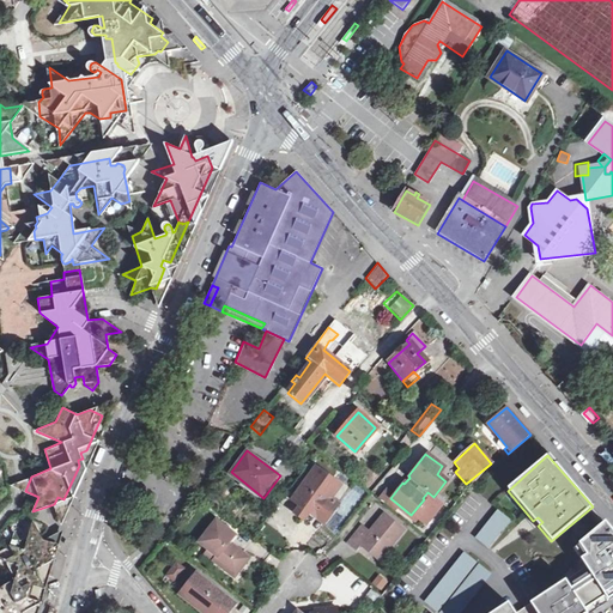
[(341,484),(317,468),(296,497),(327,520),(339,504),(331,499),(341,484)]
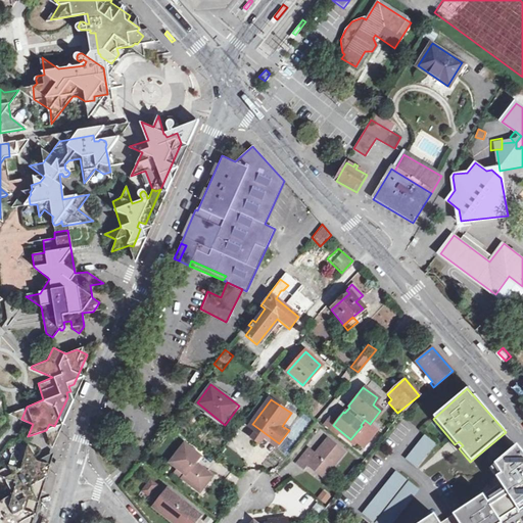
[(279,443),(252,424),(250,427),(256,432),(252,438),(258,443),(263,437),(277,447),(279,443)]
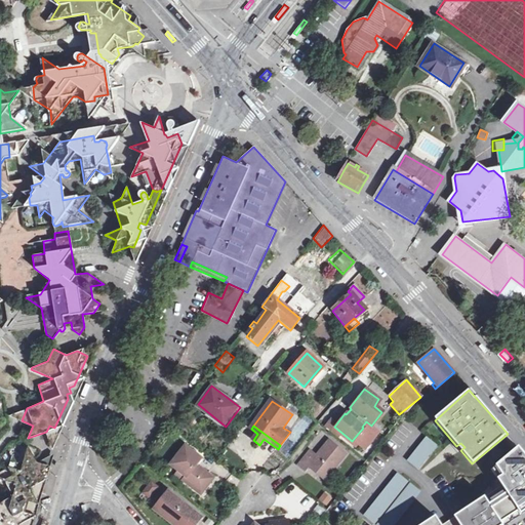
[(418,471),(437,446),(425,437),(406,461),(418,471)]
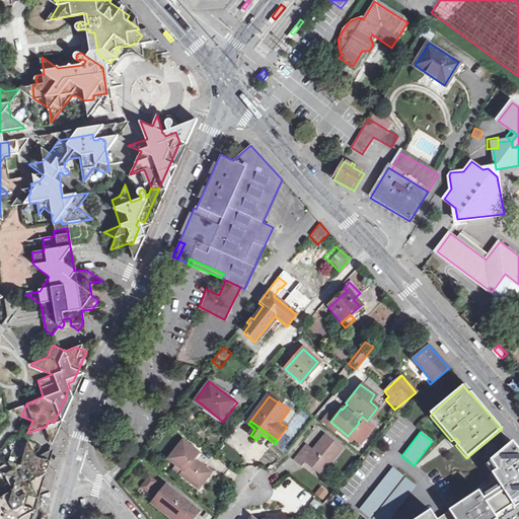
[(340,449),(322,436),(310,451),(305,447),(294,460),(300,466),(304,461),(306,459),(322,471),(340,449)]
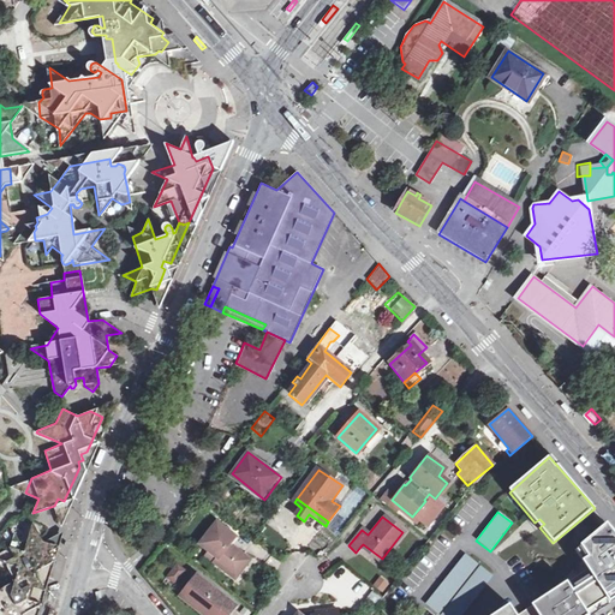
[(45,541),(34,523),(29,538),(0,553),(0,561),(7,563),(16,581),(0,590),(0,614),(33,614),(36,602),(27,599),(23,591),(43,580),(48,563),(46,557),(47,555),(51,553),(45,541)]
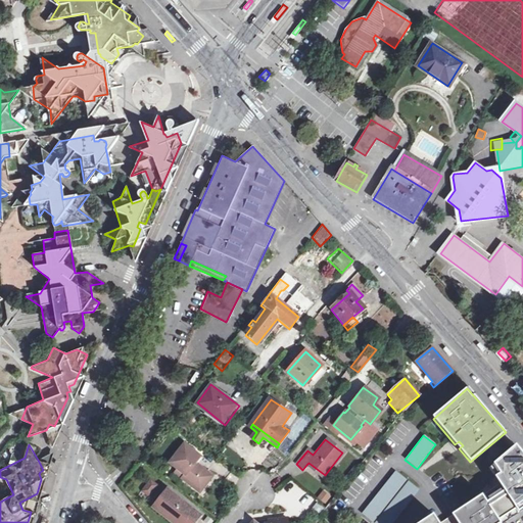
[(186,444),(172,463),(180,468),(187,474),(184,477),(201,490),(212,475),(197,463),(201,457),(186,444)]
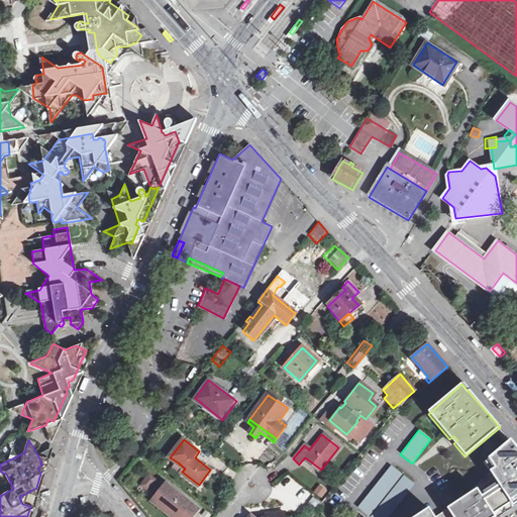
[(446,509),(451,516),(494,516),(516,502),(516,447),(510,440),(483,461),(494,478),(446,509)]
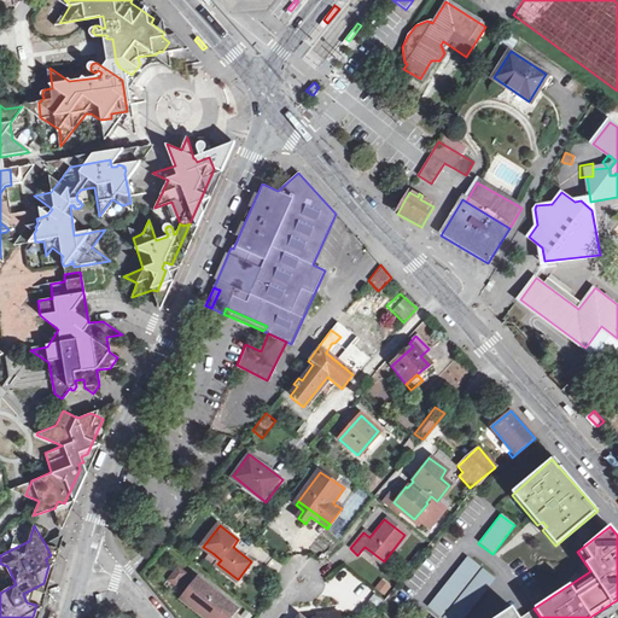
[(380,565),(384,561),(365,547),(362,549),(380,565)]
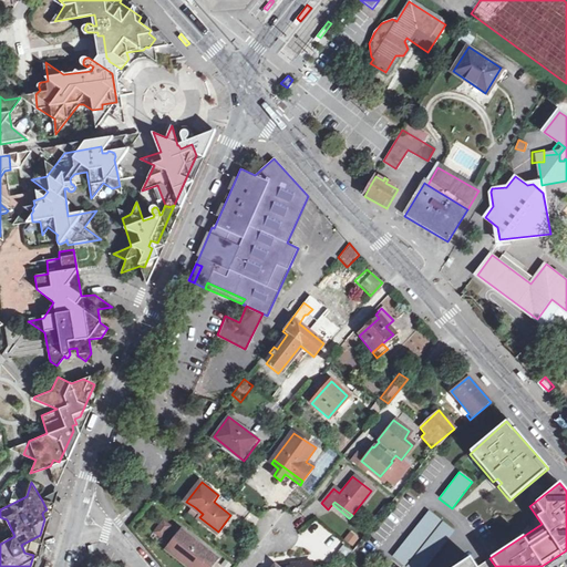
[(192,512),(199,517),(203,514),(195,507),(192,512)]
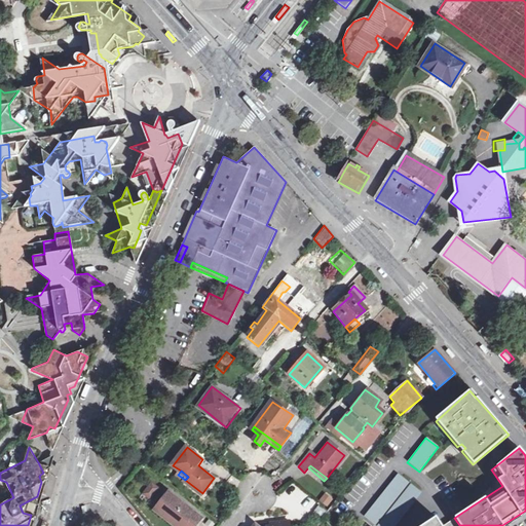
[(395,474),(363,520),(371,525),(397,525),(421,492),(395,474)]
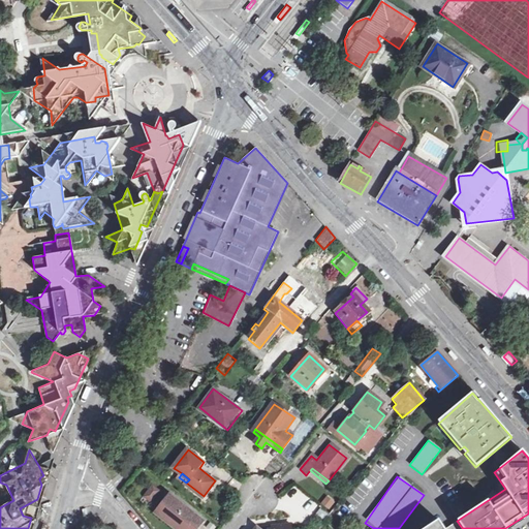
[(152,501),(162,488),(152,480),(143,494),(152,501)]
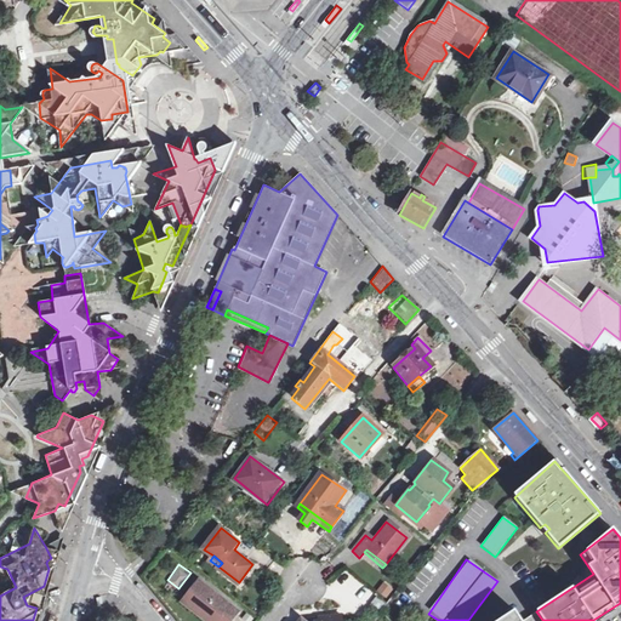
[(176,592),(181,597),(195,580),(189,575),(176,592)]
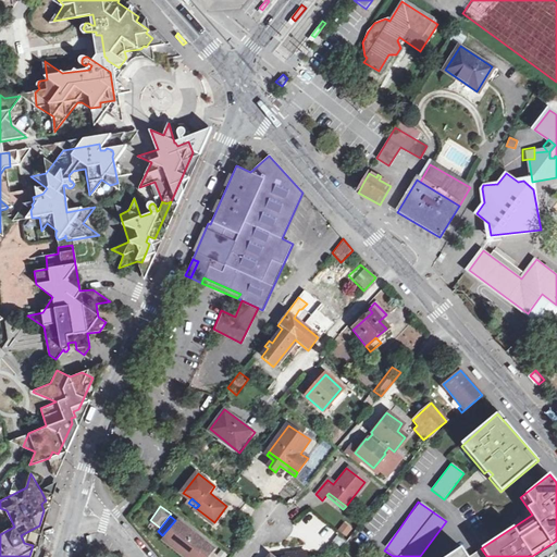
[(207,556),(214,548),(180,521),(166,536),(190,556),(207,556)]
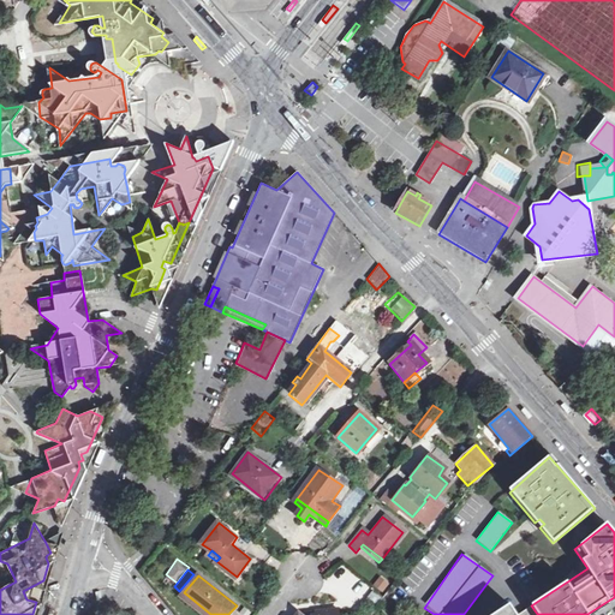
[(383,593),(390,583),(380,577),(372,586),(383,593)]
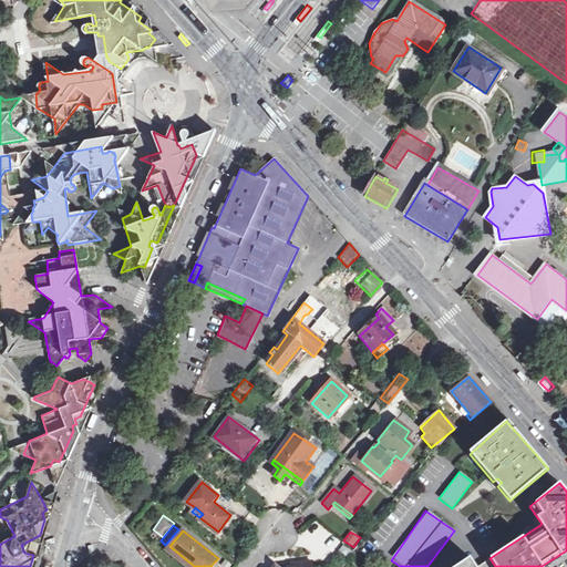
[(347,558),(352,550),(343,545),(338,552),(347,558)]
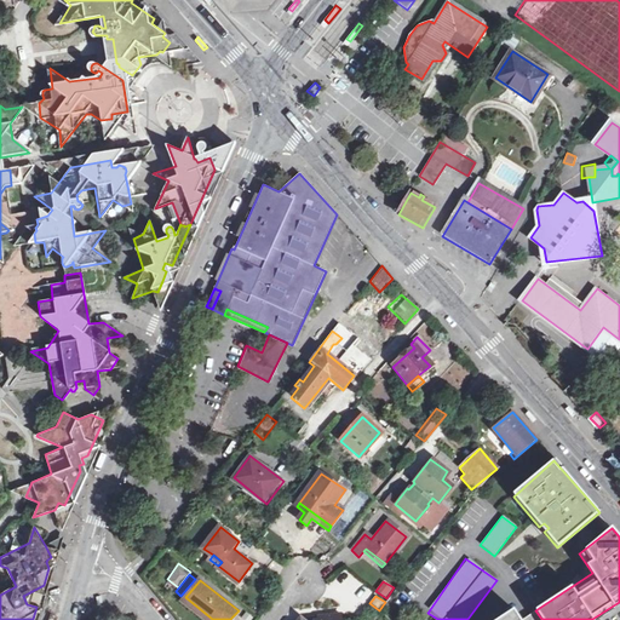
[(518,619),(514,609),(495,619),(518,619)]
